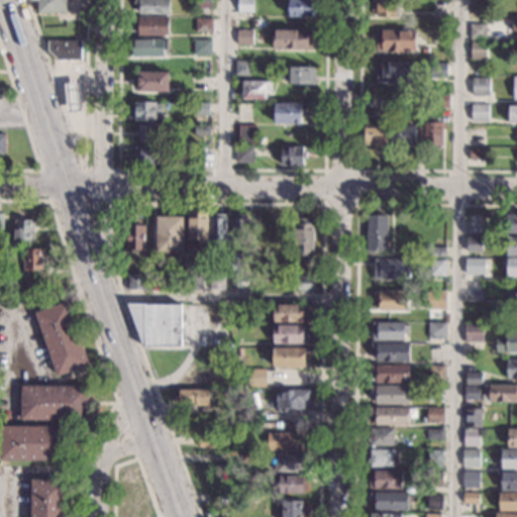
[(66,0),(66,13),(37,12),(37,1),(30,1),(29,0),(66,0)]
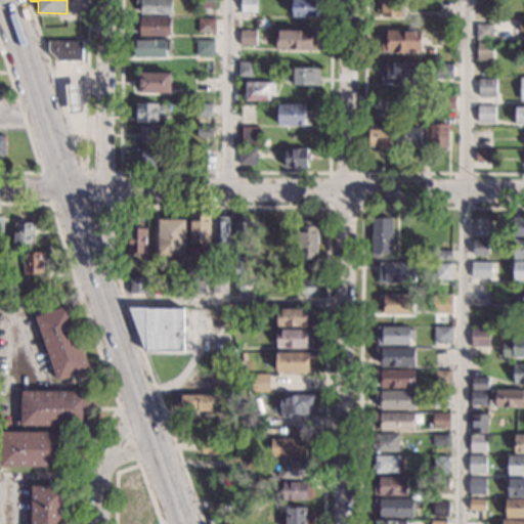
[(172,0),(172,14),(140,14),(140,6),(135,6),(135,0),(172,0)]
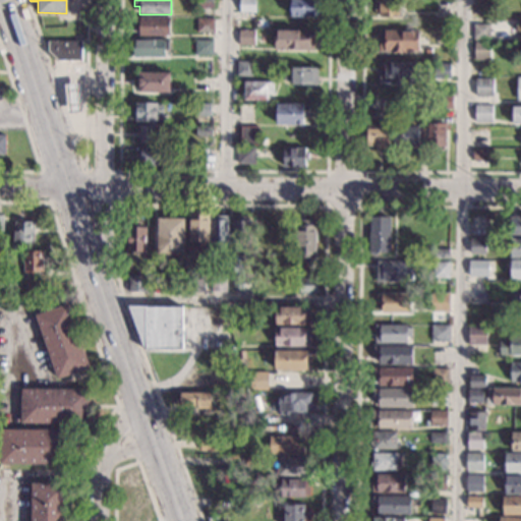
[(255,0),(255,12),(239,12),(239,0),(255,0)]
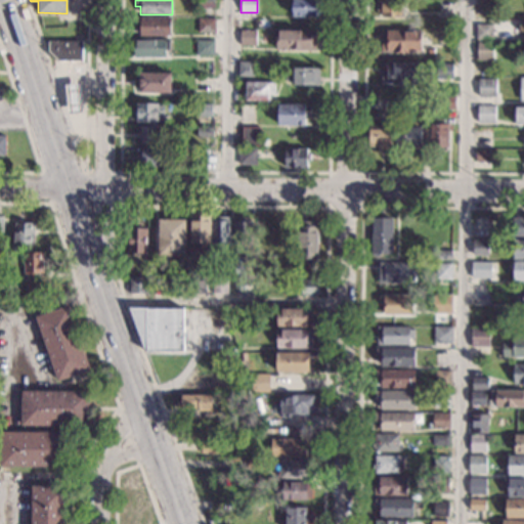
[(321,0),(321,16),(292,16),(292,0),(321,0)]
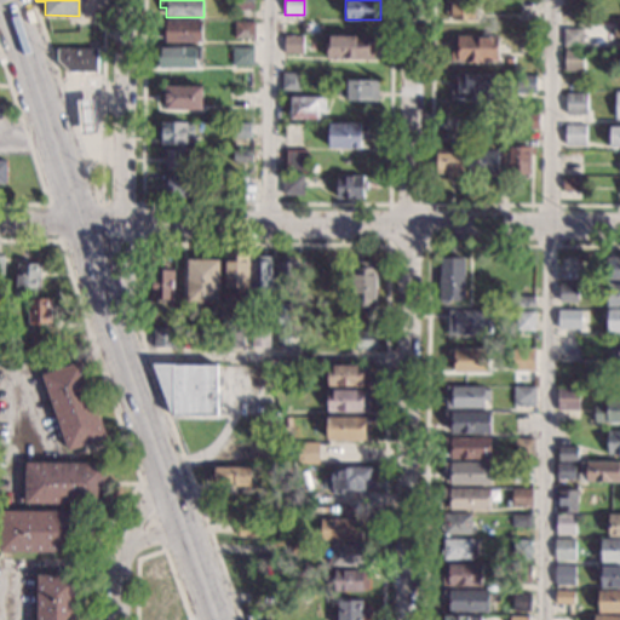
[(476,0),(476,21),(449,21),(449,13),(446,13),(446,3),(449,1),(449,0),(476,0)]
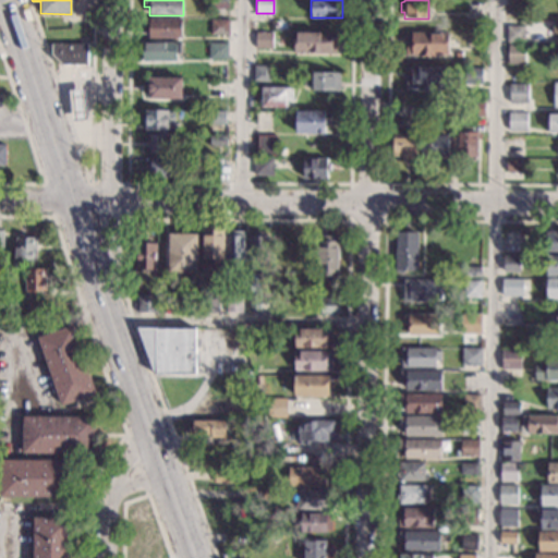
[(181,19),(181,37),(148,38),(148,28),(142,28),(142,17),(181,19)]
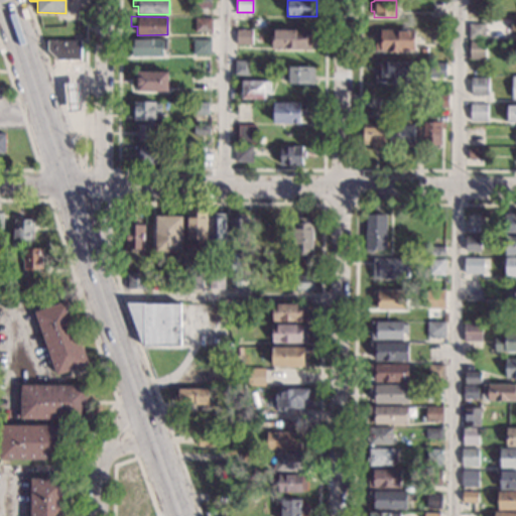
[(212,32),(195,32),(195,18),(212,18),(212,32)]
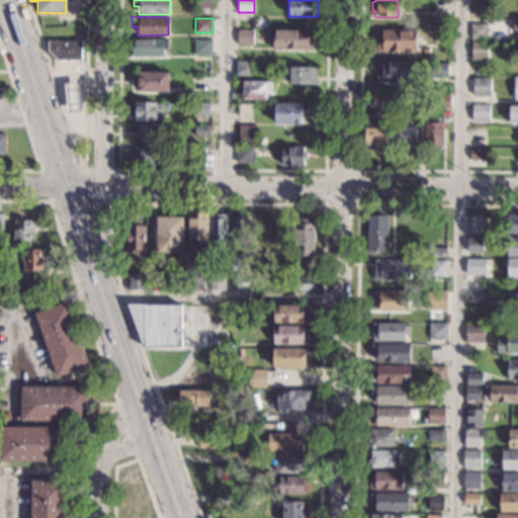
[(487,38),(470,38),(470,23),(487,23),(487,38)]
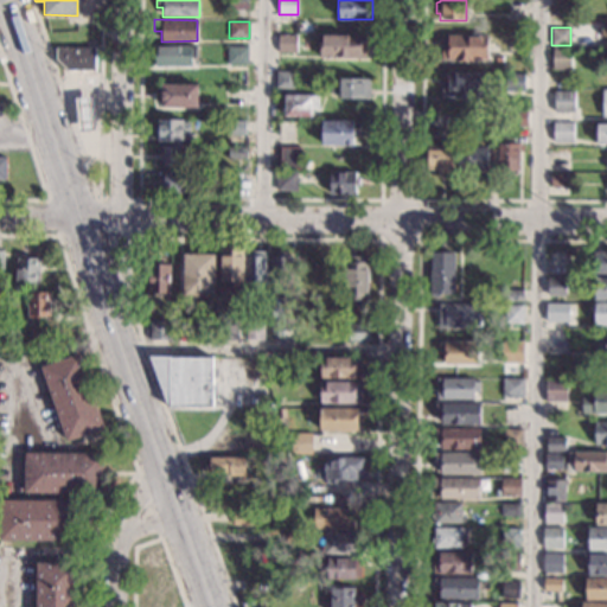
[(296,52),(278,52),(278,34),(296,34),(296,52)]
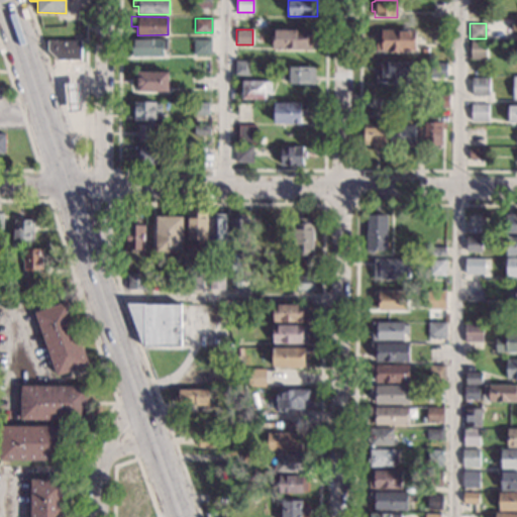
[(416,50),(376,50),(376,29),(416,29),(416,50)]
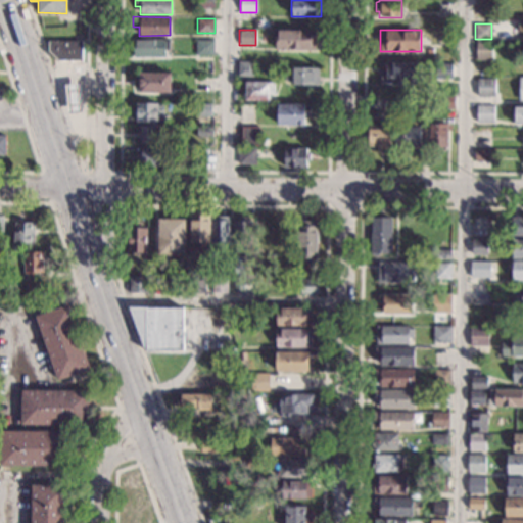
[(316,49),(275,50),(275,31),(316,31),(316,49)]
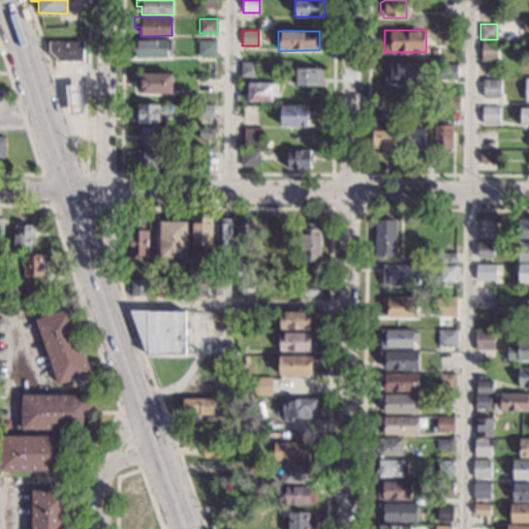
[(167,40),(172,40),(172,51),(167,51),(167,58),(135,58),(135,39),(167,39),(167,40)]
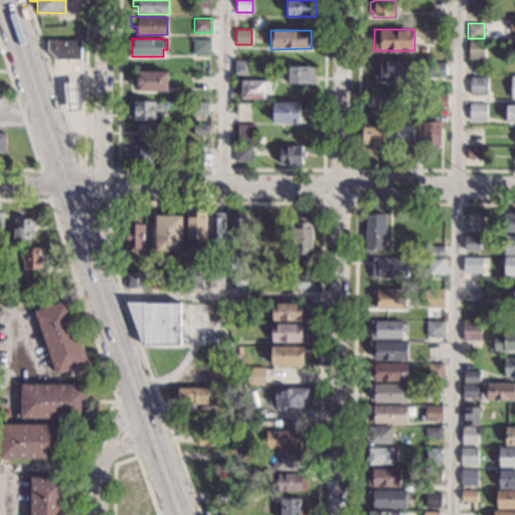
[(81,40),(80,60),(57,60),(47,49),(47,39),(81,40)]
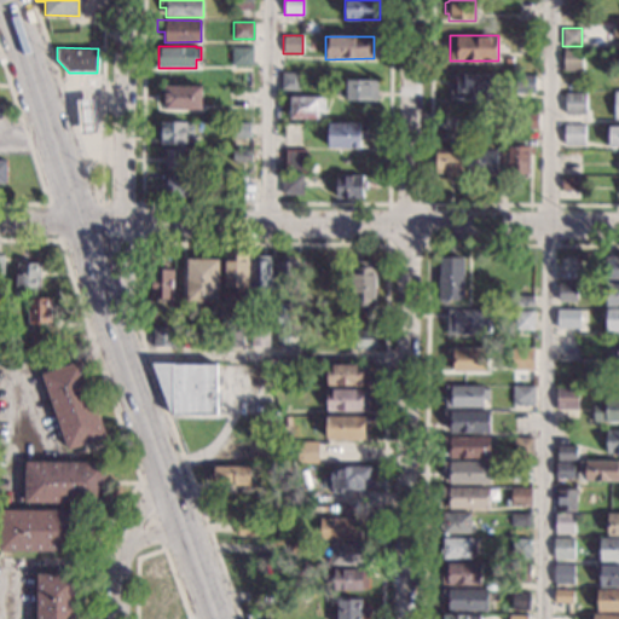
[(253,67),(232,67),(232,47),(253,47),(253,67)]
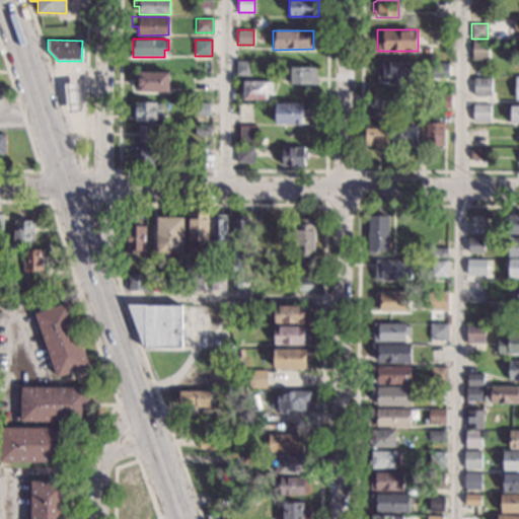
[(491,59),(472,59),(472,43),(491,43),(491,59)]
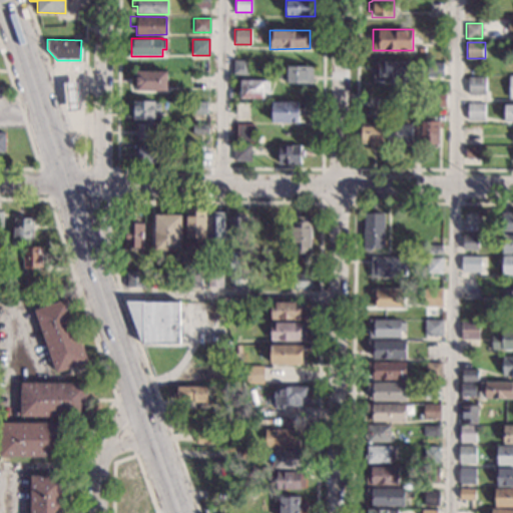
[(248,75),(233,75),(233,60),(248,60),(248,75)]
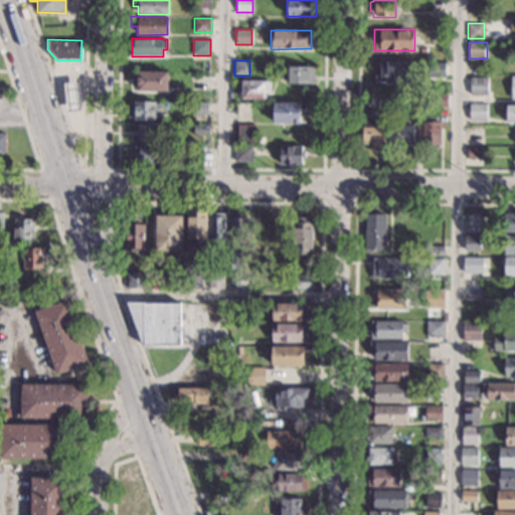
[(414,81),(379,82),(379,81),(374,81),(374,61),(414,61),(414,81)]
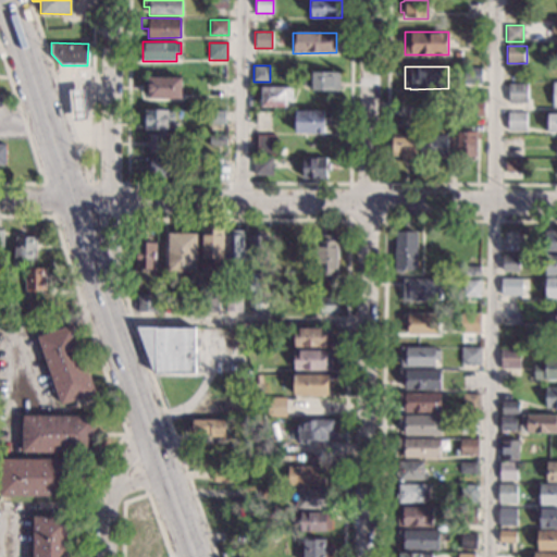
[(482,84),(462,84),(462,69),(482,67),(482,84)]
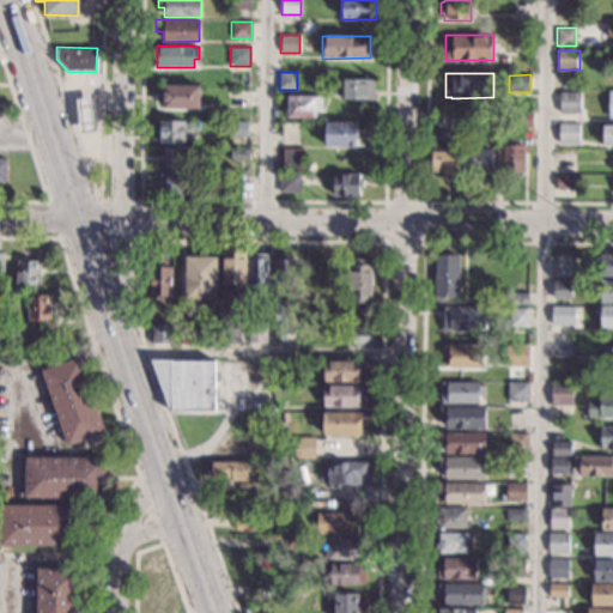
[(375,85),(375,93),(370,99),(343,99),(343,95),(334,95),(334,79),(368,79),(375,85)]
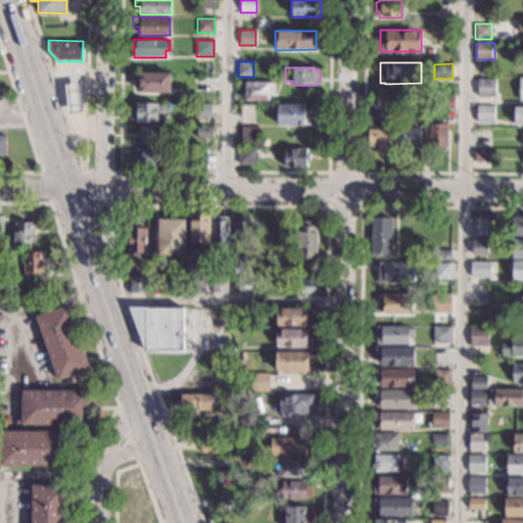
[(173,73),(173,93),(139,93),(138,73),(173,73)]
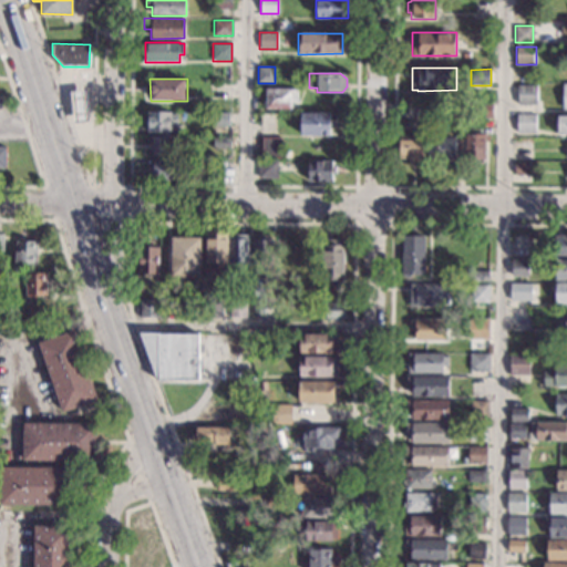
[(537,104),(517,104),(517,86),(517,85),(536,85),(537,104)]
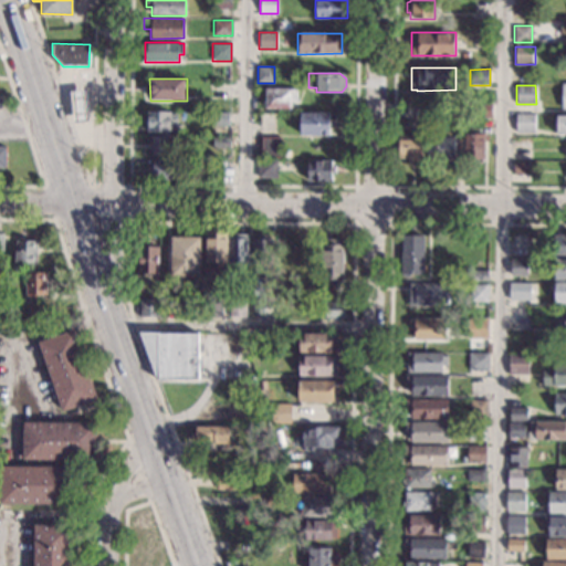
[(292,88),(300,88),(300,103),(292,103),(292,108),(264,108),(264,106),(263,106),(263,97),(265,97),(265,87),(292,87),(292,88)]
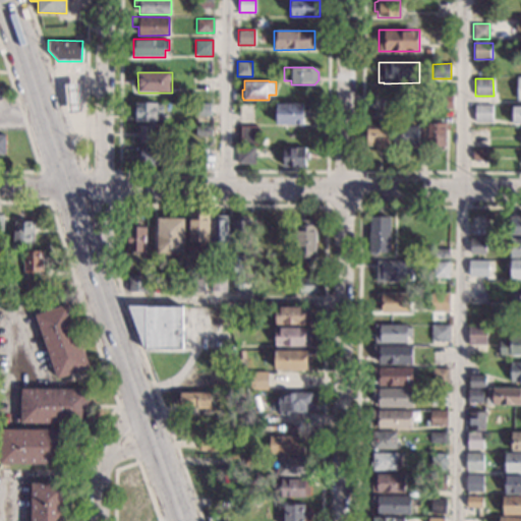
[(82,111),(67,113),(63,84),(78,82),(82,111)]
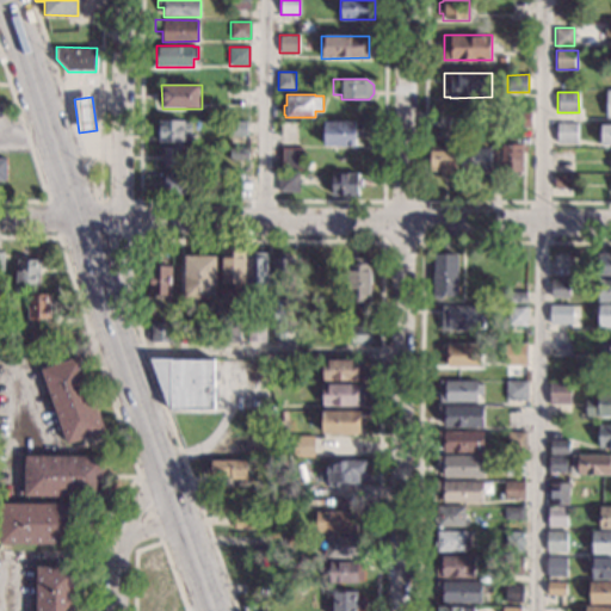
[(531,128),(511,128),(511,112),(531,112),(531,128)]
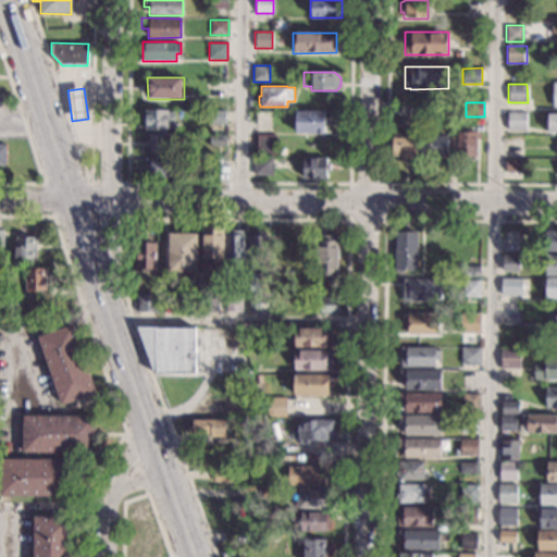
[(169,119),(174,119),(174,130),(146,130),(146,110),(169,109),(169,119)]
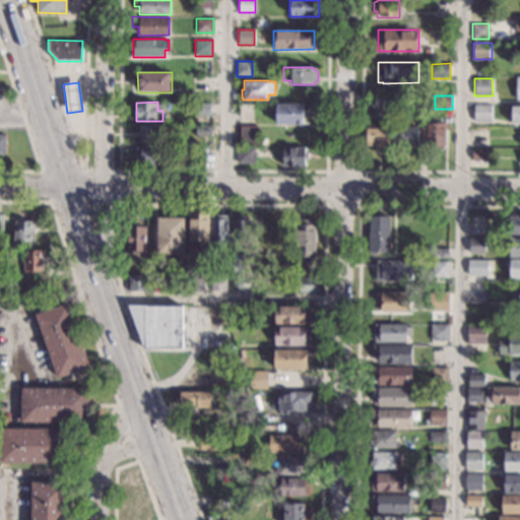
[(304,110),(308,110),(308,118),(304,118),(304,124),(276,124),(276,103),(304,103),(304,110)]
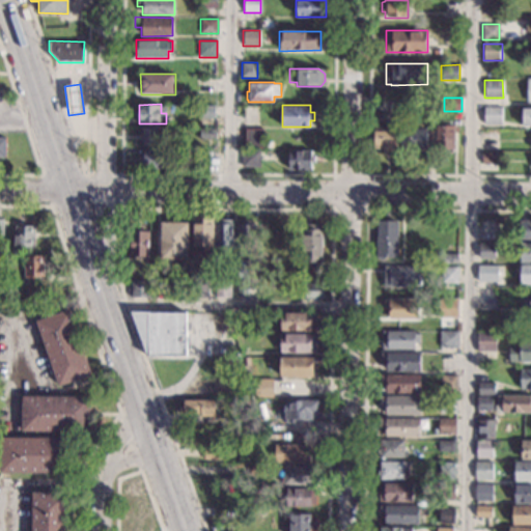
[(215,106),(215,118),(197,118),(197,106),(215,106)]
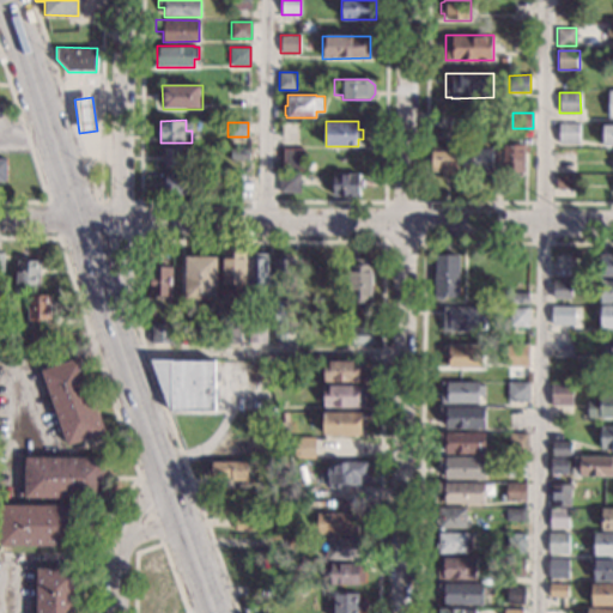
[(580,143),(558,143),(558,125),(580,125),(580,143)]
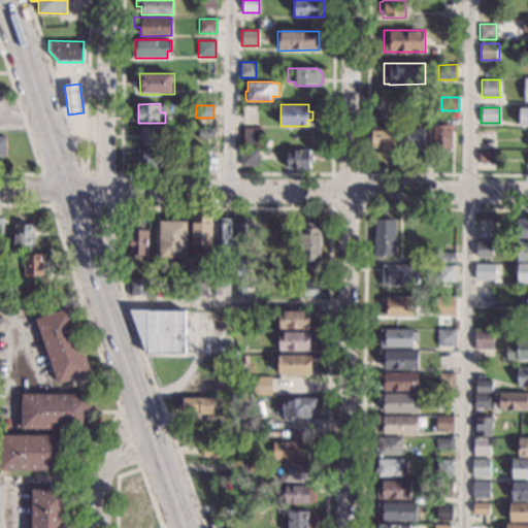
[(527,125),(518,125),(518,107),(527,107),(527,125)]
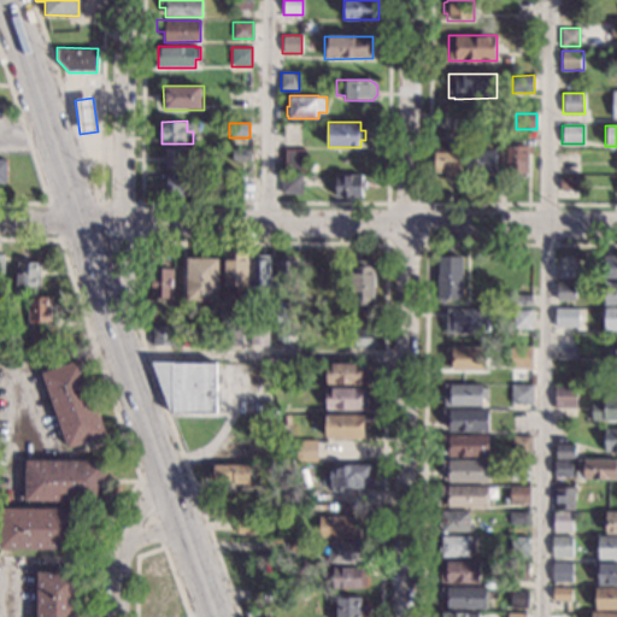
[(521,145),(528,145),(528,174),(527,174),(527,177),(506,177),(506,174),(505,174),(505,146),(506,135),(521,135),(521,145)]
